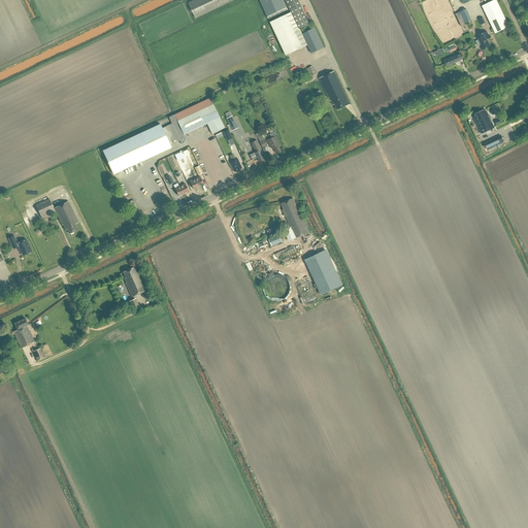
[(195,0),(189,3),(196,19),(235,0),(195,0)]
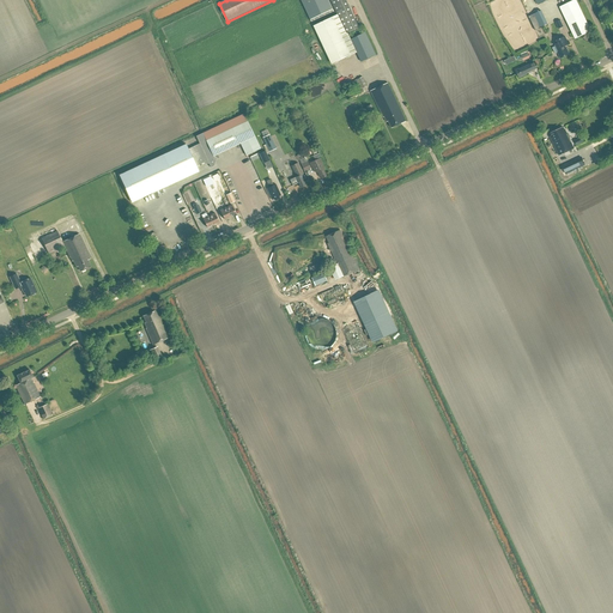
[(333,10),(328,0),(301,0),(311,20),(333,10)]
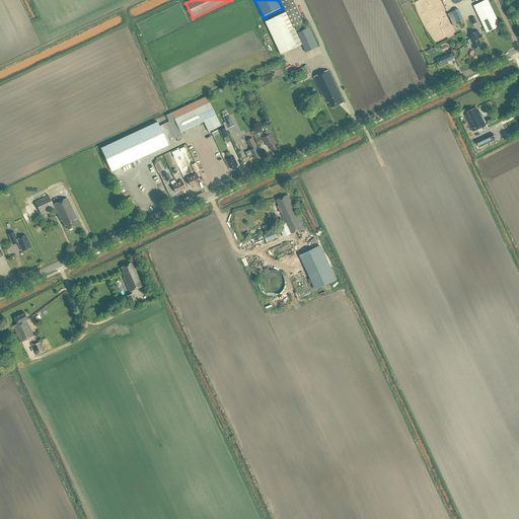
[(280,0),(286,12),(266,22),(281,55),(302,45),(306,53),(318,47),(309,27),(298,33),(295,28),(305,23),(293,0),(280,0)]
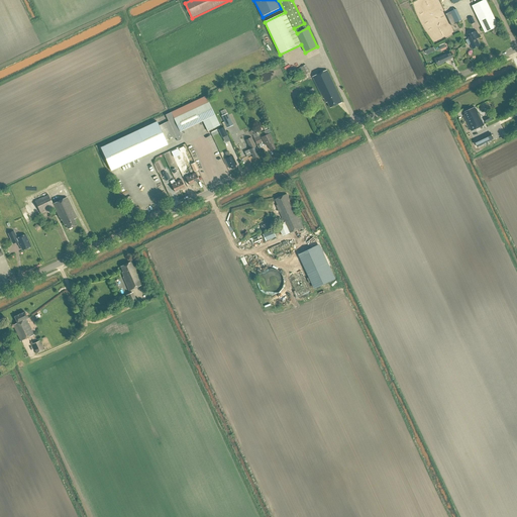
[(483,0),(472,5),(485,33),(499,26),(486,0),(483,0)]
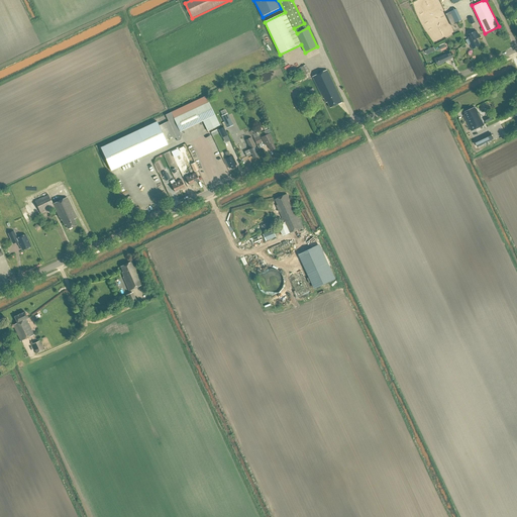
[(454,23),(455,23),(450,12),(446,14),(451,25),(454,24),(454,23)]
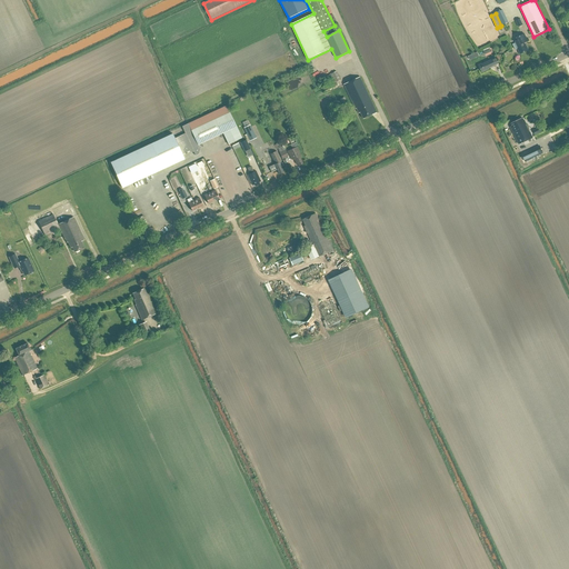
[(518,49),(520,55),(528,50),(525,42),(529,41),(528,38),(527,39),(525,35),(518,37),(519,39),(515,41),(516,43),(512,45),(516,50),(518,49)]
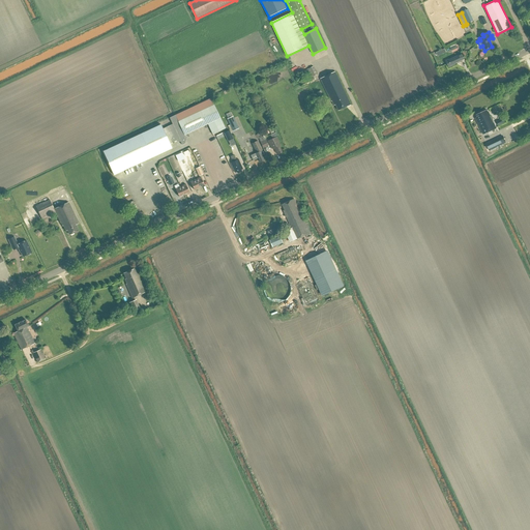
[(462,54),(445,61),(448,68),(455,64),(465,60),(462,54)]
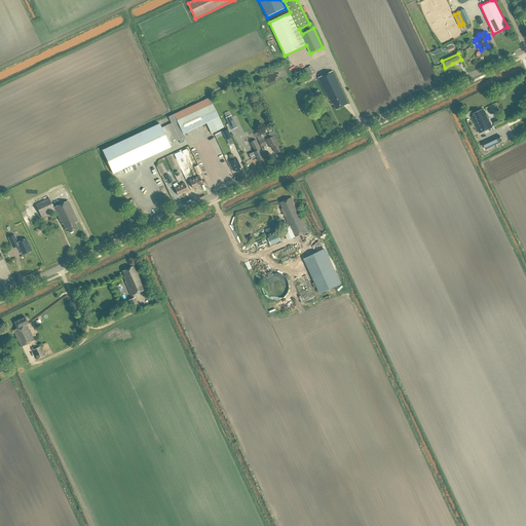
[(330,101),(332,105),(334,104),(337,110),(348,104),(333,71),(318,78),(329,101),(330,101)]
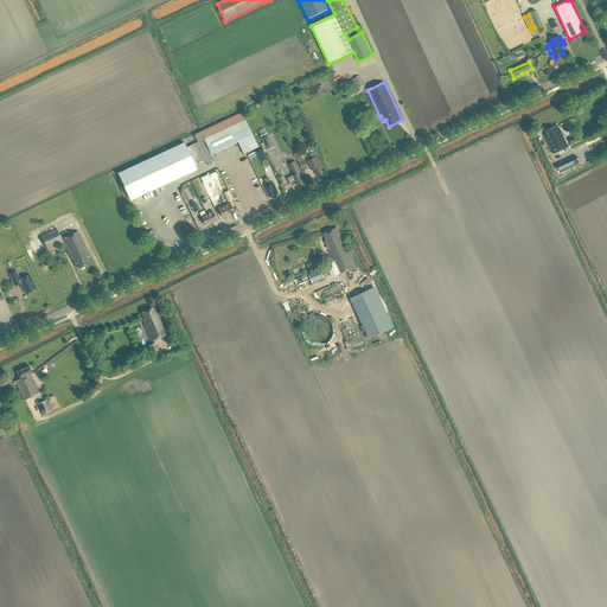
[(241,113),(195,135),(198,142),(186,147),(184,142),(117,173),(131,200),(197,170),(195,165),(202,161),(202,160),(205,158),(209,166),(211,165),(213,160),(211,159),(212,155),(212,154),(237,142),(243,154),(257,147),(244,121),(241,113)]
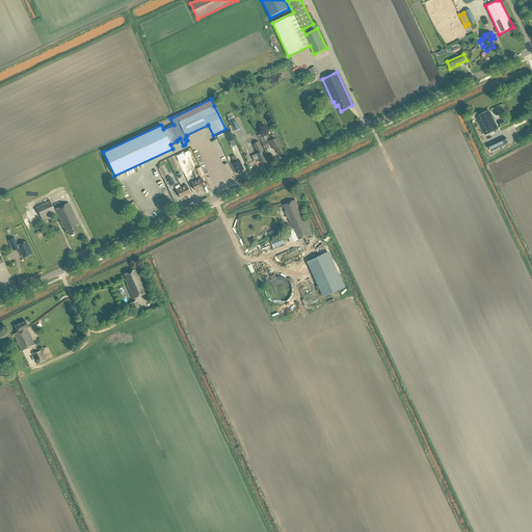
[(477,118),(485,135),(498,129),(496,123),(494,116),(493,116),(490,112),(489,112),(488,110),(478,115),(479,117),(477,118)]
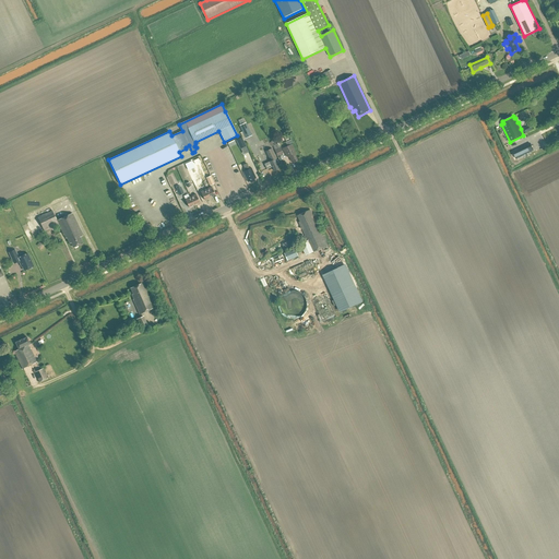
[(252,135),(249,129),(242,132),(246,139),(252,135)]
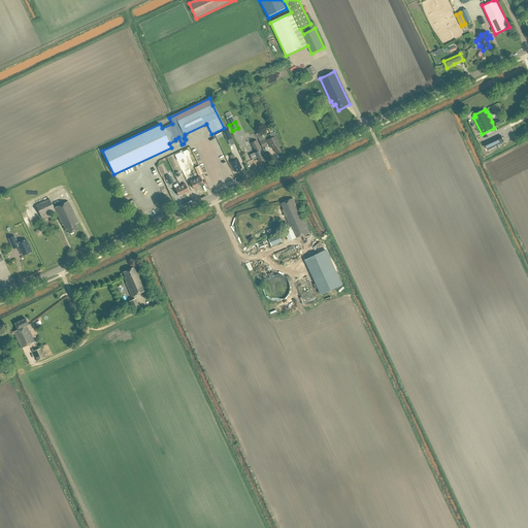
[(228,130),(223,132),(227,140),(232,138),(228,130)]
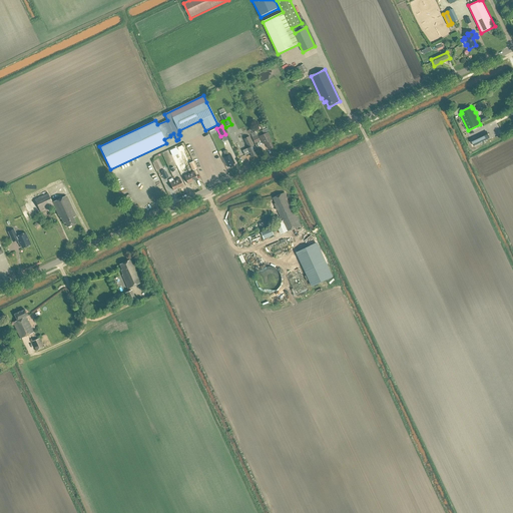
[(255,131),(252,132),(250,129),(247,130),(253,143),(260,141),(255,131)]
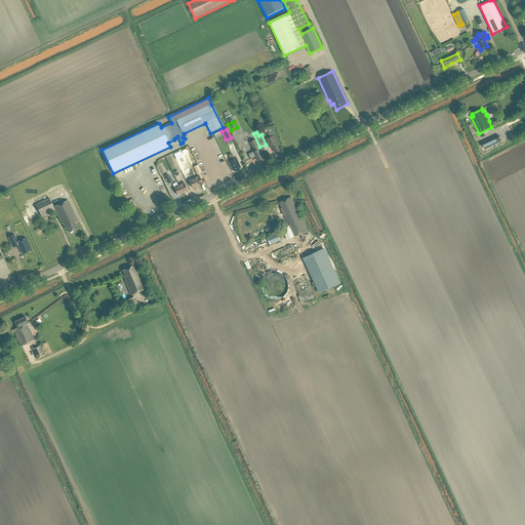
[(271,147),(274,152),(275,151),(276,153),(279,151),(277,146),(278,146),(274,135),(266,139),(269,148),(271,147)]
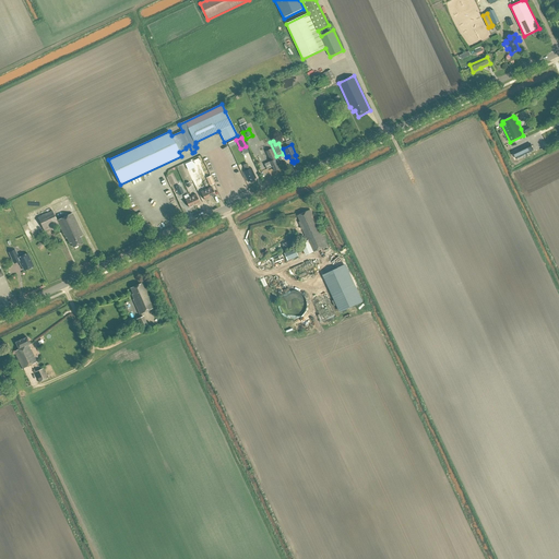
[(512,152),(515,158),(533,150),(531,144),(512,152)]
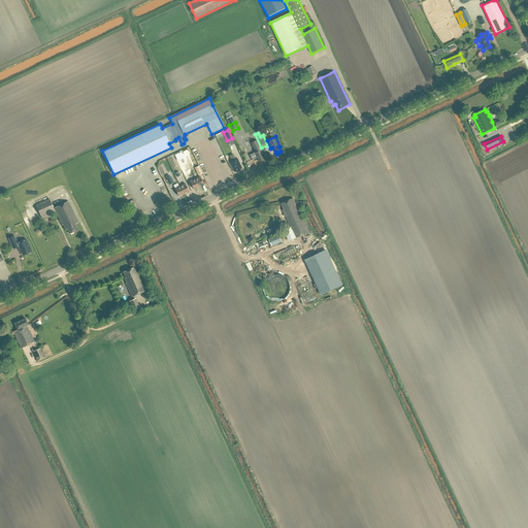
[(256,158),(257,158),(259,162),(260,161),(261,162),(262,161),(262,160),(263,160),(261,155),(262,154),(260,151),(261,151),(256,140),(251,143),(256,153),(254,154),(256,158)]
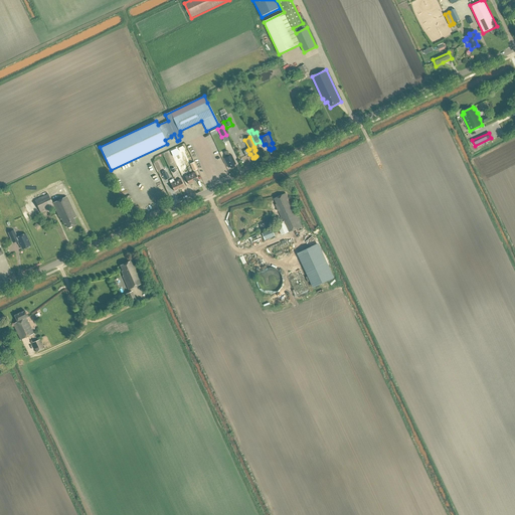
[(177,149),(171,151),(173,157),(179,154),(177,149)]
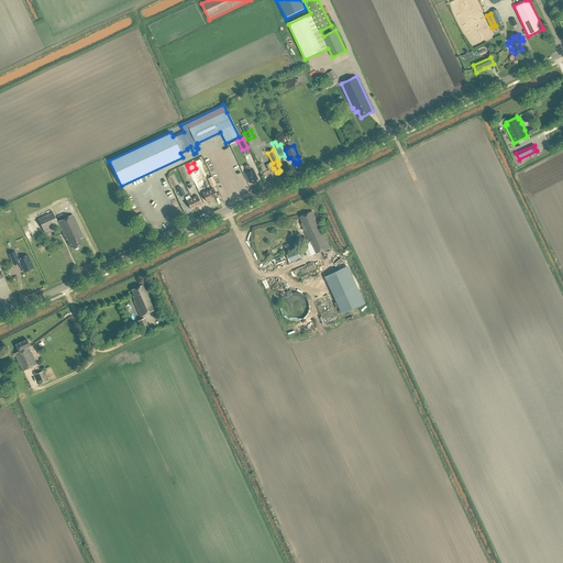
[(250,184),(251,183),(252,185),(257,183),(256,180),(257,179),(253,169),(251,170),(249,165),(244,166),(247,173),(245,174),(250,184)]
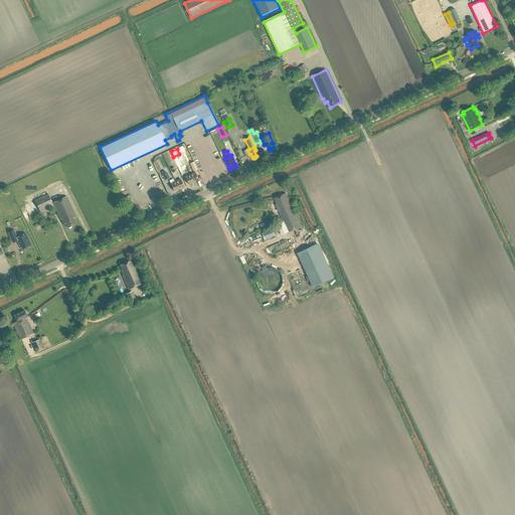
[(170,178),(167,172),(162,174),(165,181),(170,178)]
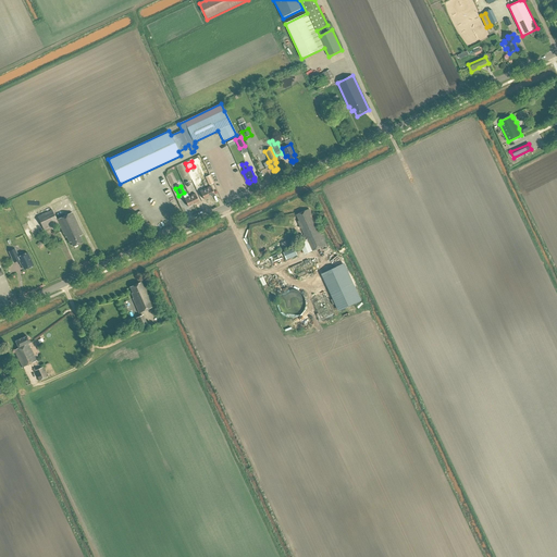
[(206,189),(209,197),(214,195),(211,186),(206,189)]
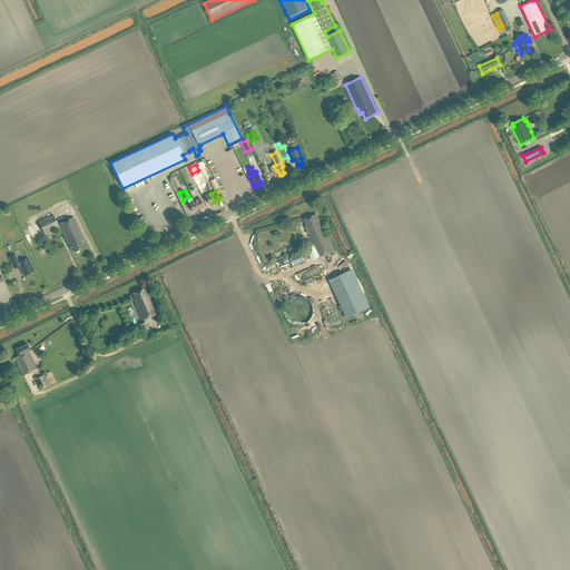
[(205,196),(208,204),(214,202),(210,194),(205,196)]
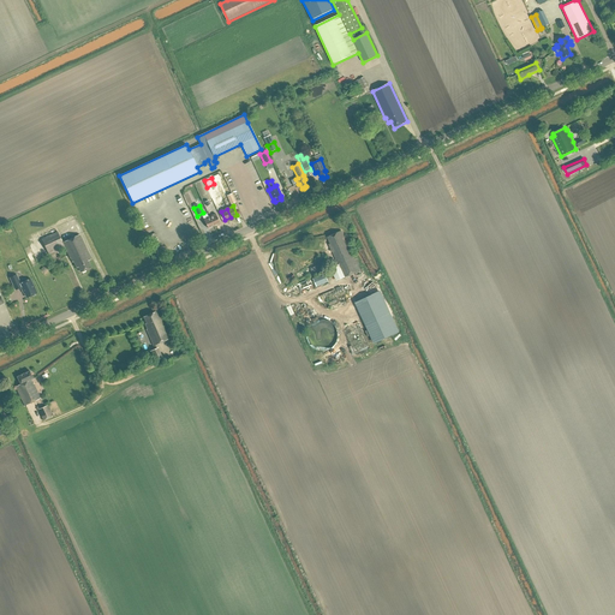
[(209,216),(214,226),(220,222),(215,214),(209,216)]
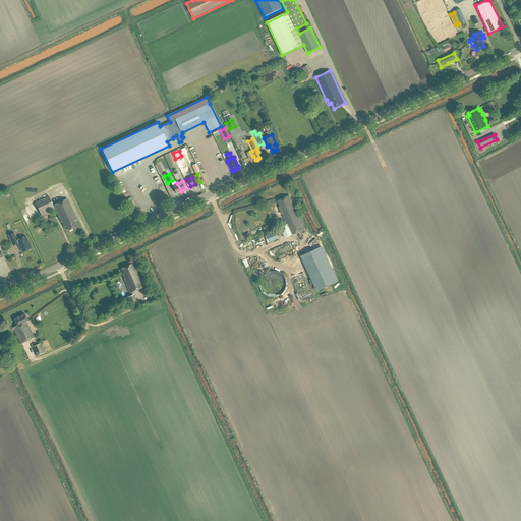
[(172,186),(176,193),(181,191),(177,183),(172,186)]
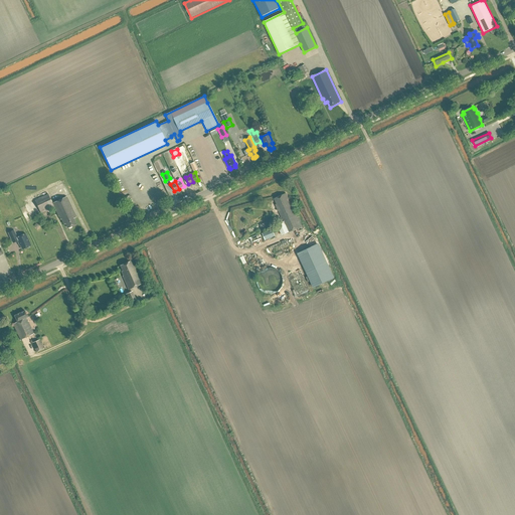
[(284,222),(278,224),(283,235),(288,232),(289,232),(302,226),(297,215),(297,216),(286,193),(275,199),(277,204),(276,205),(284,222)]
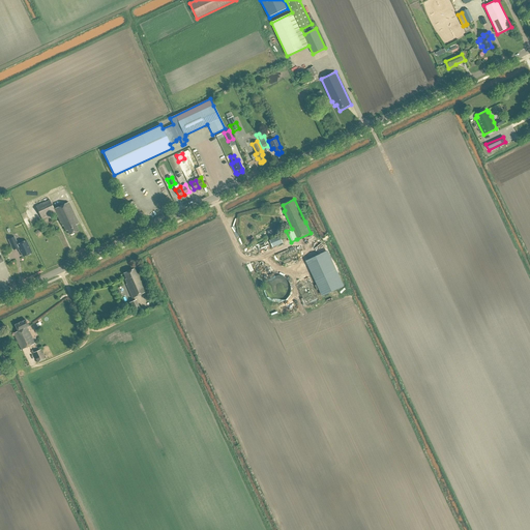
[(36,206),(41,219),(56,213),(61,224),(61,223),(62,226),(63,226),(66,231),(67,231),(69,235),(79,231),(76,226),(79,224),(68,203),(54,209),(50,200),(36,206)]
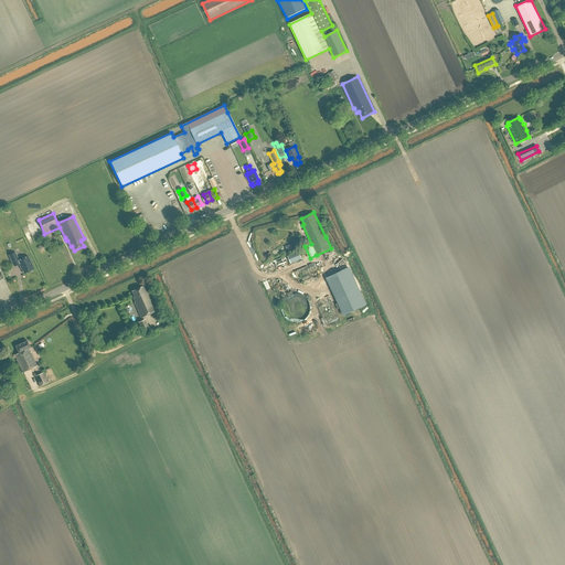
[(289,256),(292,265),(304,259),(300,252),(289,256)]
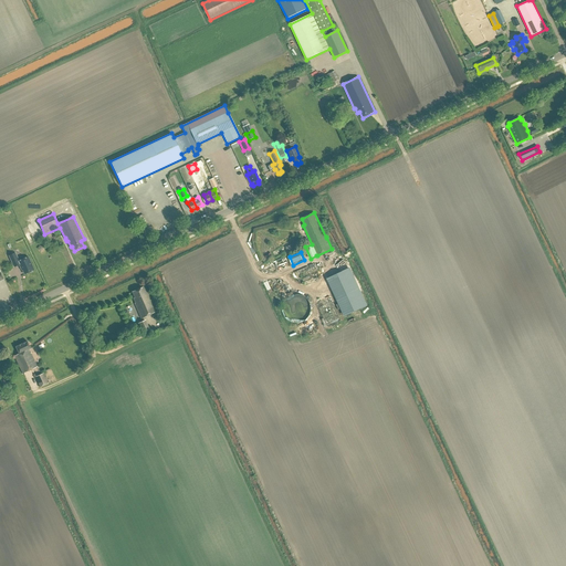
[(23,270),(24,274),(30,272),(31,273),(33,272),(33,271),(34,270),(28,257),(19,261),(16,253),(9,257),(14,268),(19,265),(22,271),(23,270)]
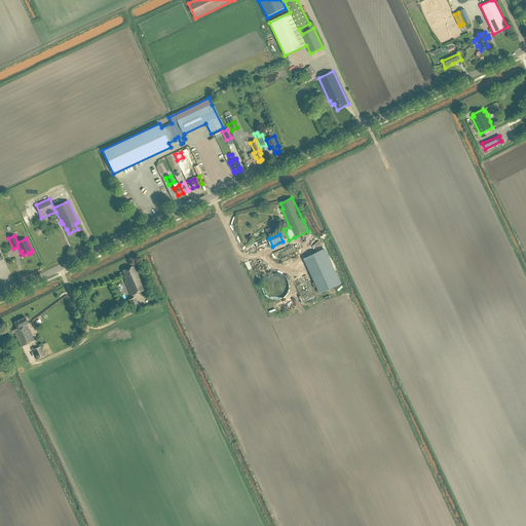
[(125,283),(132,296),(146,290),(135,266),(122,271),(125,276),(124,277),(126,282),(125,283)]
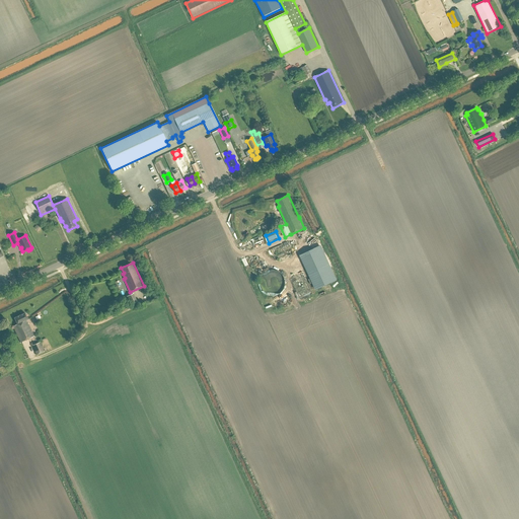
[(126,297),(130,305),(137,302),(133,293),(126,297)]
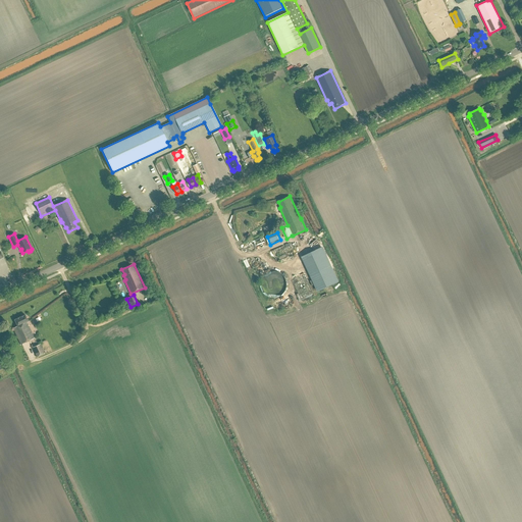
[(29,321),(25,315),(14,320),(17,326),(15,327),(16,327),(13,328),(21,345),(35,338),(29,326),(27,322),(29,321)]
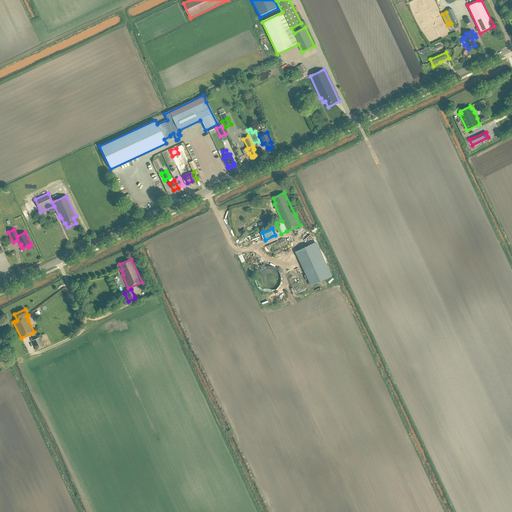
[(32,341),(36,350),(43,347),(39,338),(32,341)]
